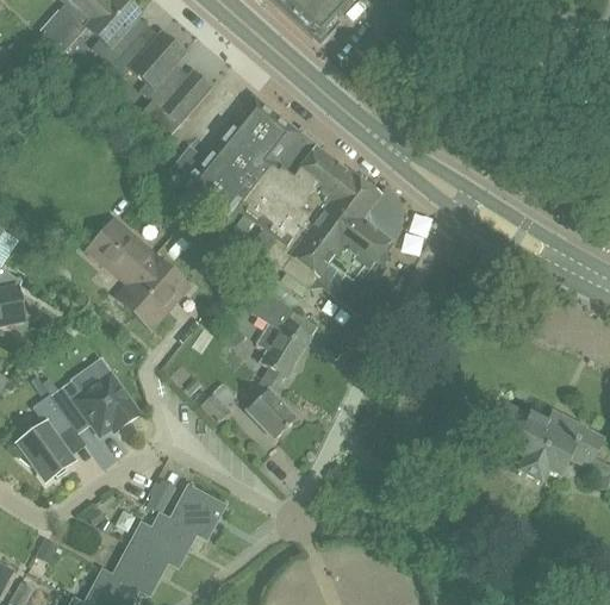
[(66,0),(39,29),(63,50),(88,24),(110,0),(66,0)]
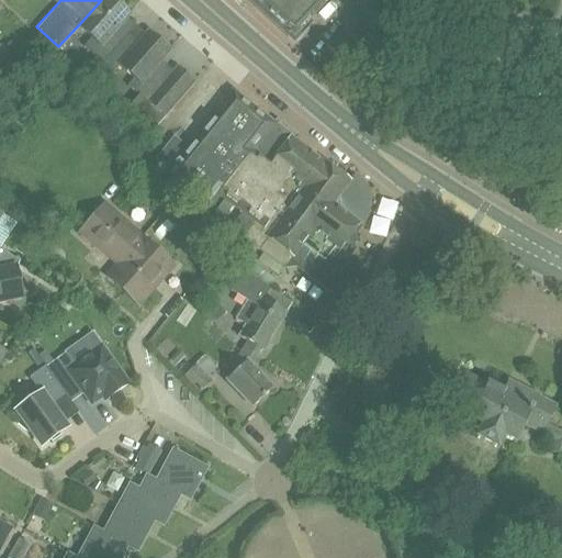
[(101,0),(81,22),(93,33),(86,41),(104,58),(104,59),(122,40),(121,40),(123,37),(113,29),(131,10),(120,0),(101,0)]
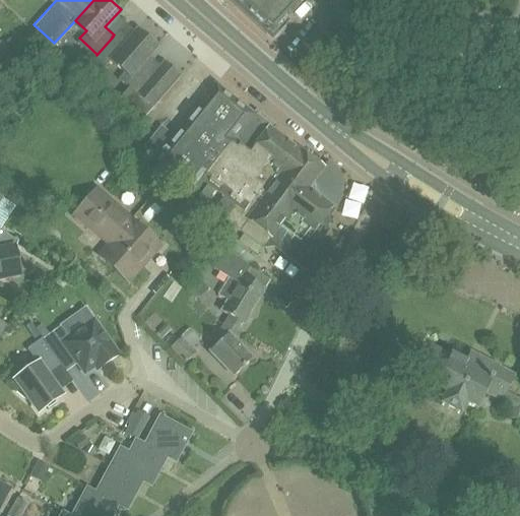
[(238,0),(272,30),(300,0),(238,0)]
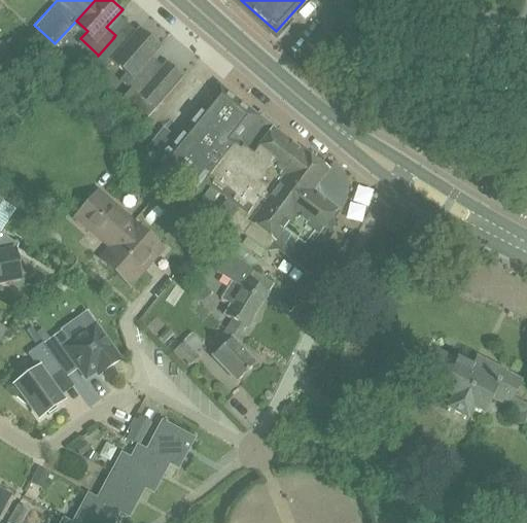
[(114,37),(98,56),(107,64),(113,57),(127,69),(120,76),(131,84),(132,85),(157,58),(152,53),(161,43),(141,26),(123,45),(114,37)]
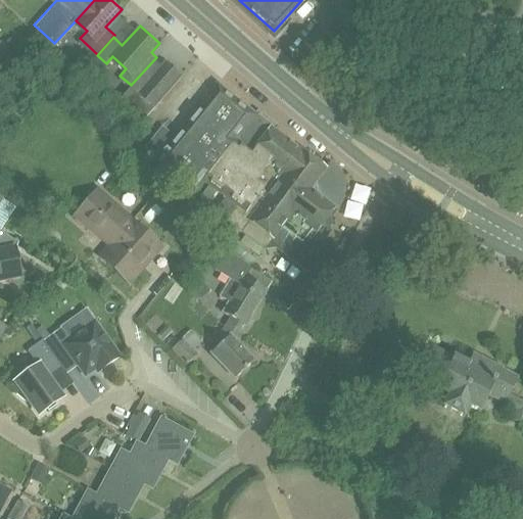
[(117,98),(142,120),(183,73),(165,56),(161,61),(156,57),(131,85),(130,84),(117,98)]
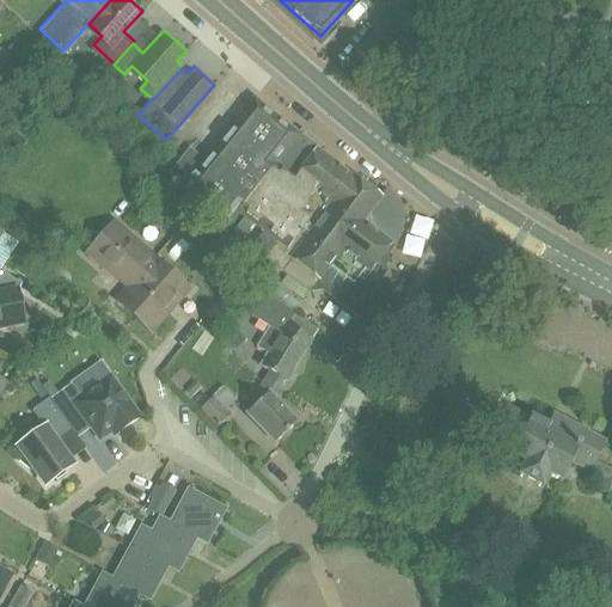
[(310,288),(320,274),(320,275),(334,256),(373,284),(375,284),(387,268),(386,263),(379,257),(391,240),(396,244),(403,230),(404,213),(399,198),(389,203),(383,195),(318,146),(301,133),(256,94),(206,157),(191,145),(171,170),(185,182),(177,192),(221,228),(222,226),(239,239),(254,220),(263,228),(255,240),(267,250),(264,253),(310,288)]
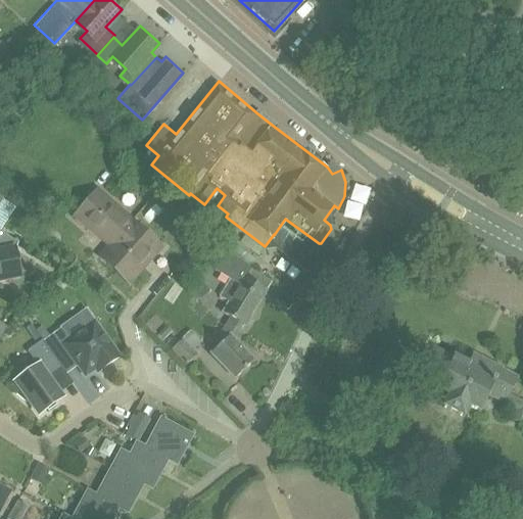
[(115,236),(130,221),(116,210),(121,205),(109,196),(106,200),(94,189),(75,211),(101,235),(106,228),(115,236)]
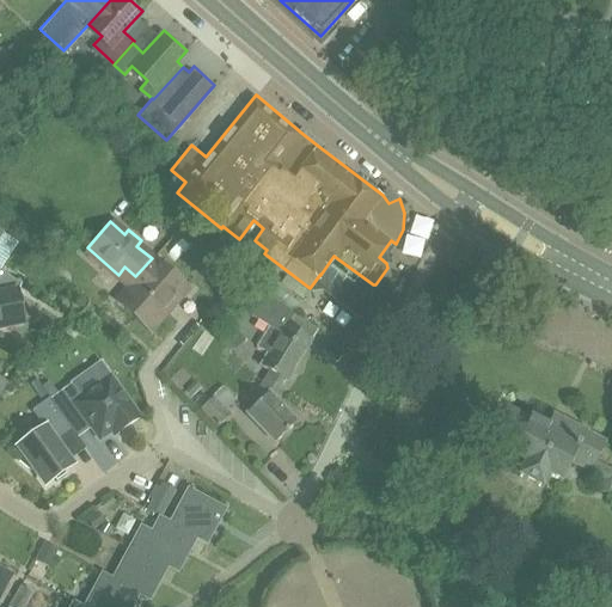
[(152,258),(135,276),(117,296),(150,326),(179,293),(165,280),(173,270),(155,253),(152,258)]
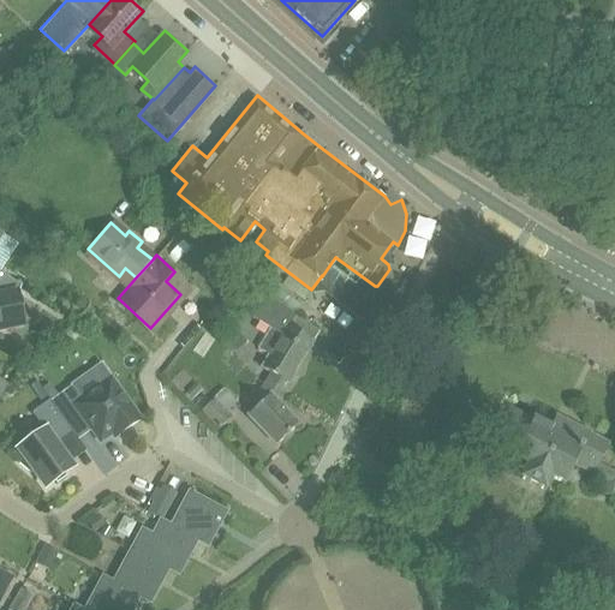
[(0,326),(24,322),(18,287),(22,282),(0,267),(0,326)]
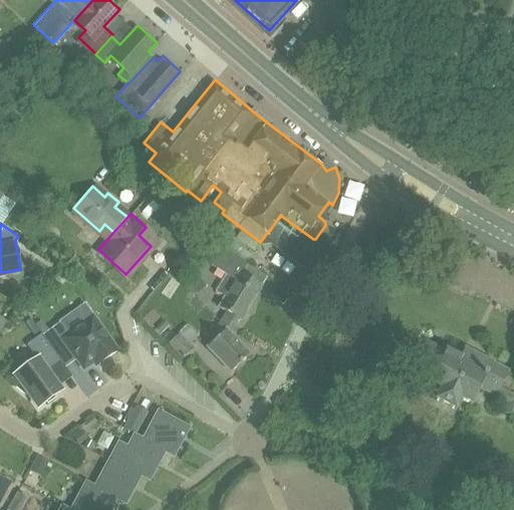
[(262,282),(241,270),(246,262),(221,246),(212,262),(226,271),(216,288),(224,293),(218,303),(226,308),(220,318),(220,319),(232,326),(239,316),(241,317),(262,282)]
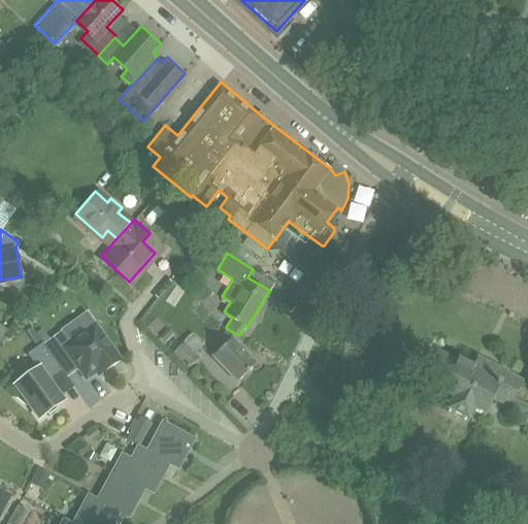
[(43,340),(63,367),(67,373),(79,365),(84,371),(94,364),(99,372),(121,357),(95,322),(73,337),(64,325),(52,335),(45,339),(43,340)]
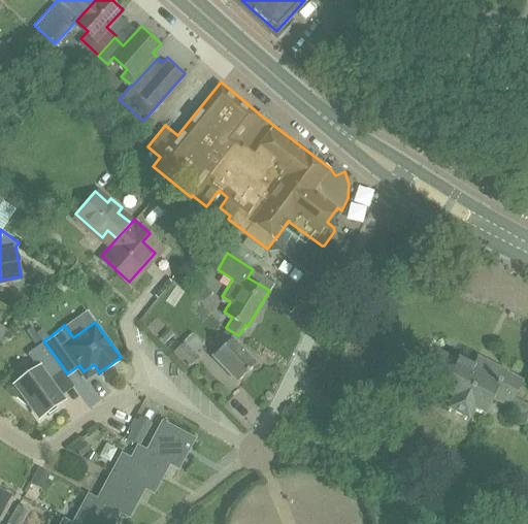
[(43,324),(37,329),(45,339),(52,335),(43,324)]
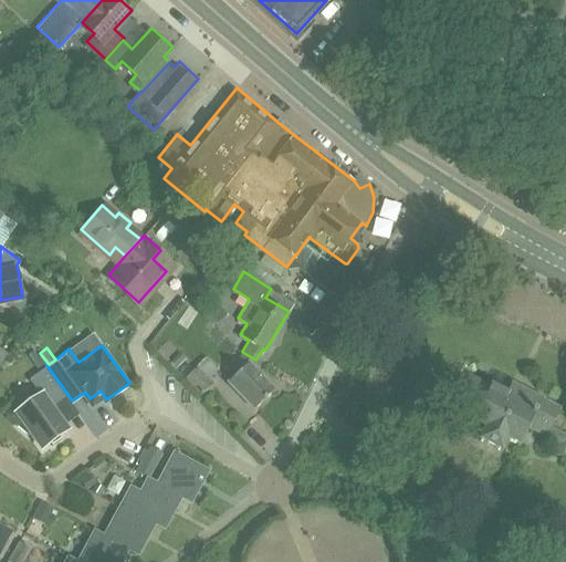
[(252,365),(255,360),(242,352),(242,351),(240,354),(231,364),(239,371),(228,381),(254,407),(274,387),(252,365)]
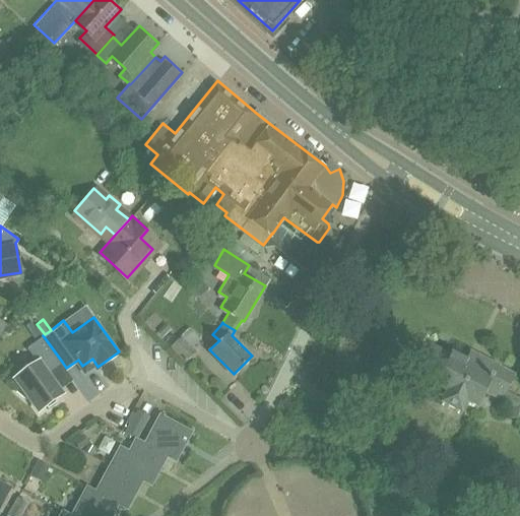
[(39,408),(47,403),(48,405),(56,399),(55,397),(62,392),(55,382),(56,381),(55,373),(53,369),(62,362),(43,335),(43,334),(27,345),(38,360),(19,373),(25,380),(15,388),(26,397),(29,395),(39,408)]
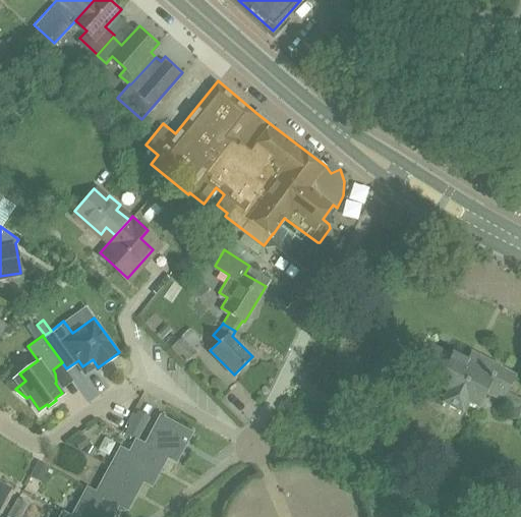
[(180,336),(171,345),(185,360),(195,352),(180,336)]
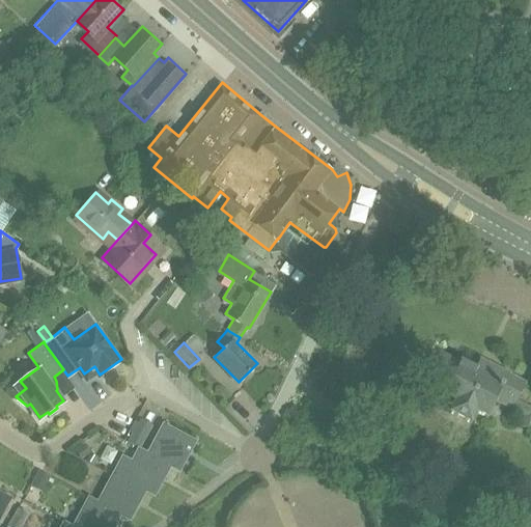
[(521,424),(527,426),(530,413),(530,406),(516,399),(526,381),(510,372),(510,371),(480,357),(476,366),(462,359),(460,360),(444,352),(430,376),(448,386),(444,392),(455,398),(449,410),(470,421),(476,410),(487,415),(496,399),(524,413),(521,424)]
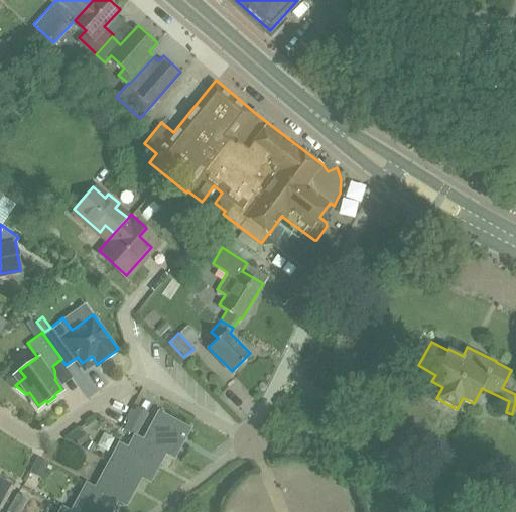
[(392,360),(375,351),(358,382),(376,391),(392,360)]
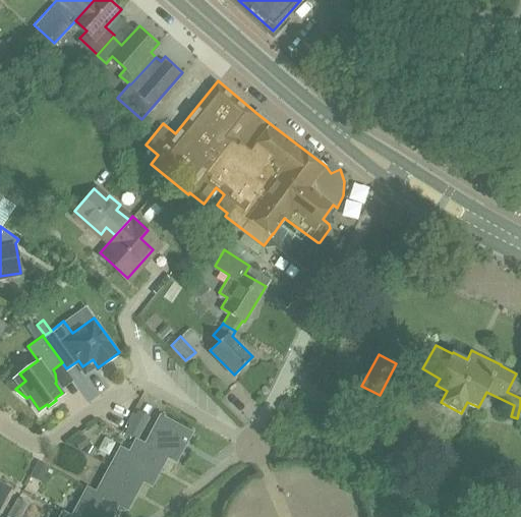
[(192,429),(160,412),(145,441),(168,454),(168,455),(176,460),(192,429)]
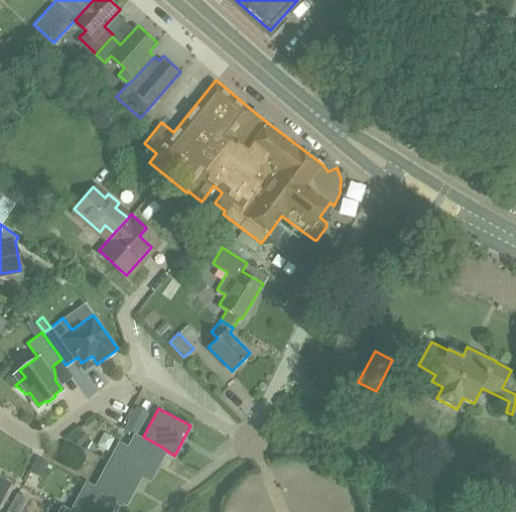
[(143,436),(135,432),(135,431),(127,445),(119,440),(111,456),(142,474),(150,479),(166,451),(166,450),(143,436)]
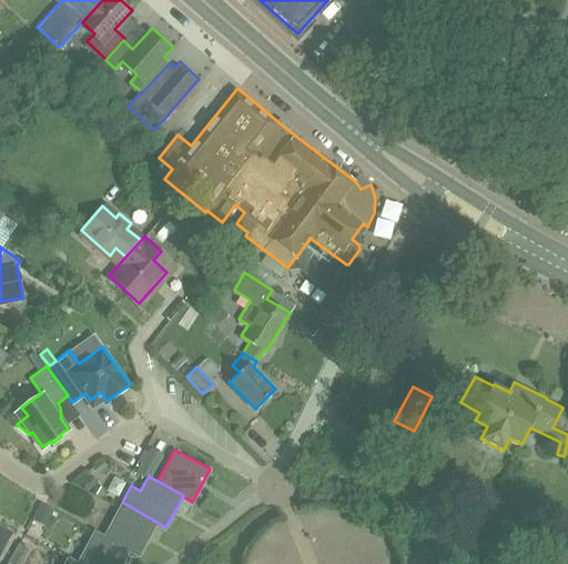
[(42,501),(33,516),(46,523),(54,507),(42,501)]
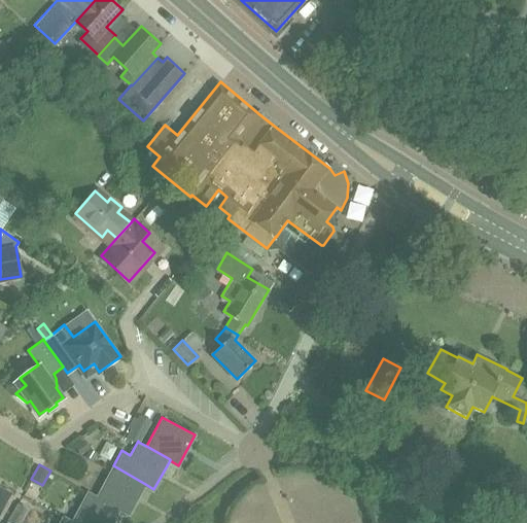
[(113,465),(97,495),(130,514),(145,484),(113,465)]
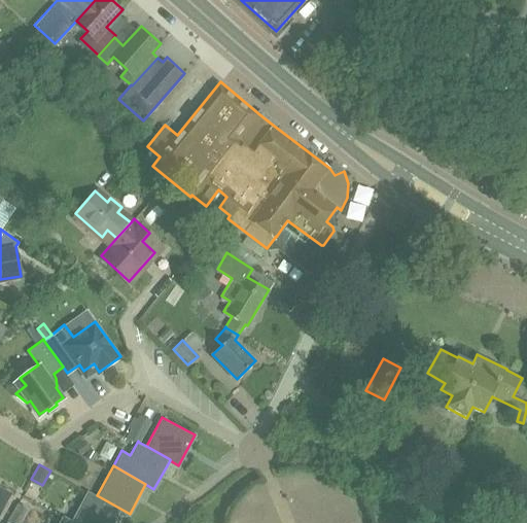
[(0,513),(11,491),(0,484),(0,513)]
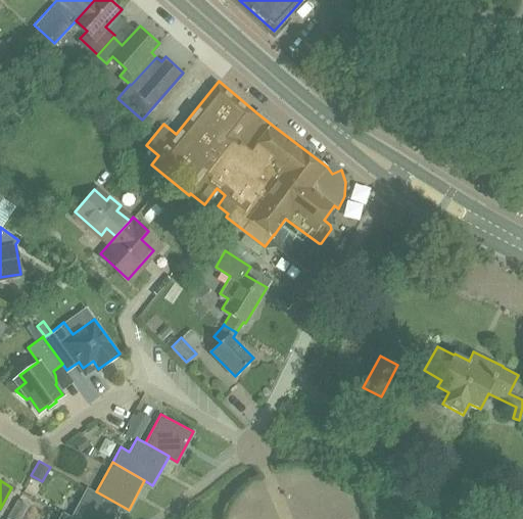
[(110,518),(119,505),(87,487),(87,486),(72,515),(78,518),(110,518)]
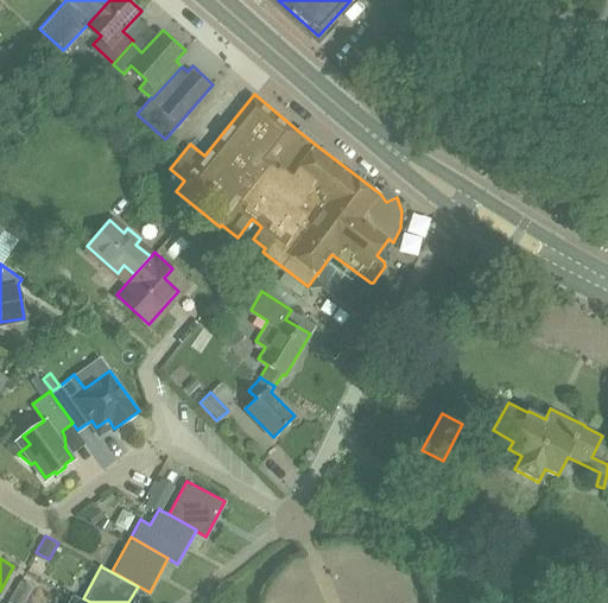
[(13,602),(23,602),(33,586),(19,578),(7,600),(13,602)]
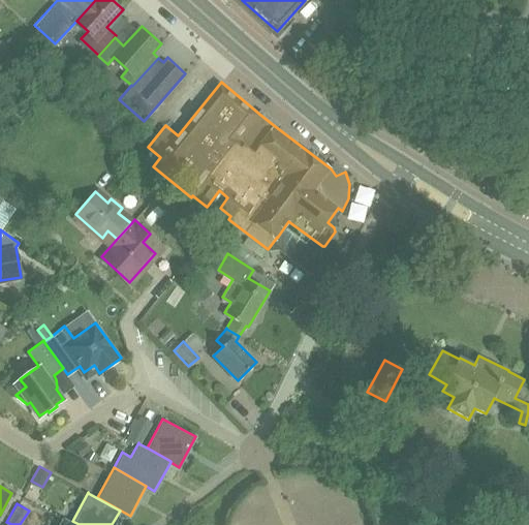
[(79,524),(64,516),(63,516),(58,524),(79,524)]
